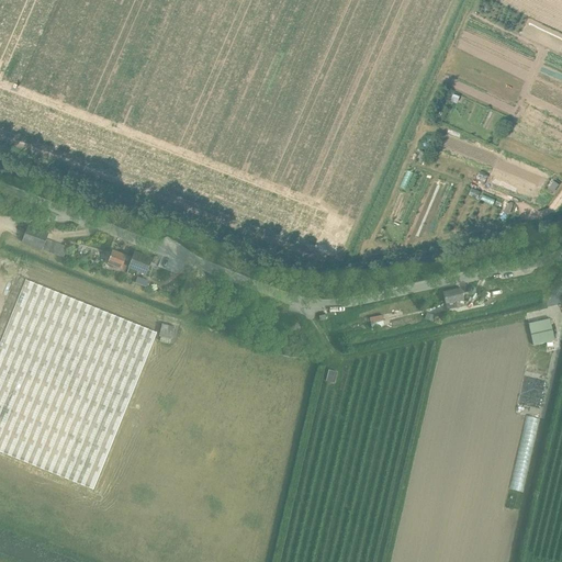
[(553,192),(559,184),(554,181),(548,189),(553,192)]
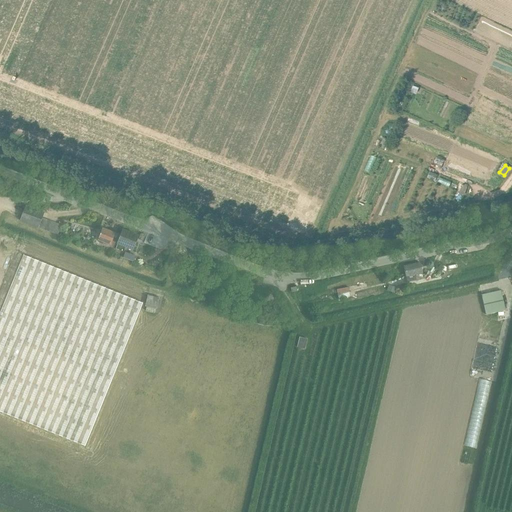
[(463,195),(466,187),(461,185),(458,193),(463,195)]
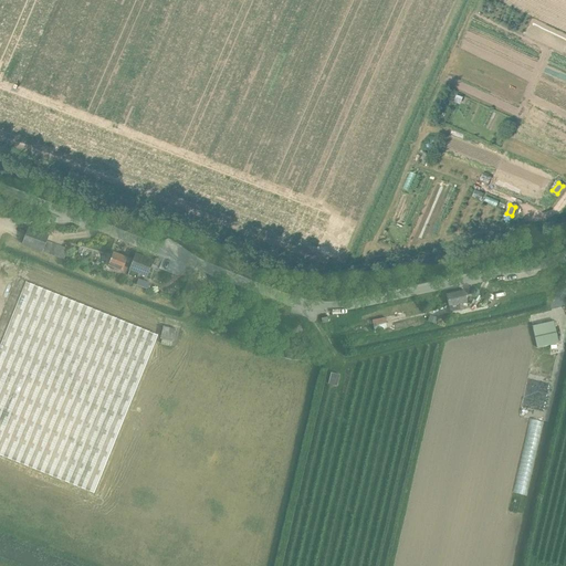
[(29,228),(22,244),(43,252),(42,252),(64,260),(69,249),(46,241),(49,236),(39,232),(29,228)]
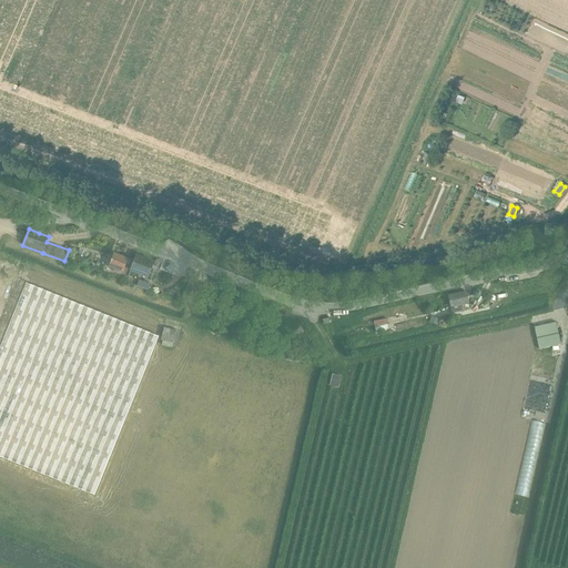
[(127,263),(130,265),(132,261),(113,253),(109,267),(110,267),(110,270),(114,271),(115,270),(122,273),(127,263)]
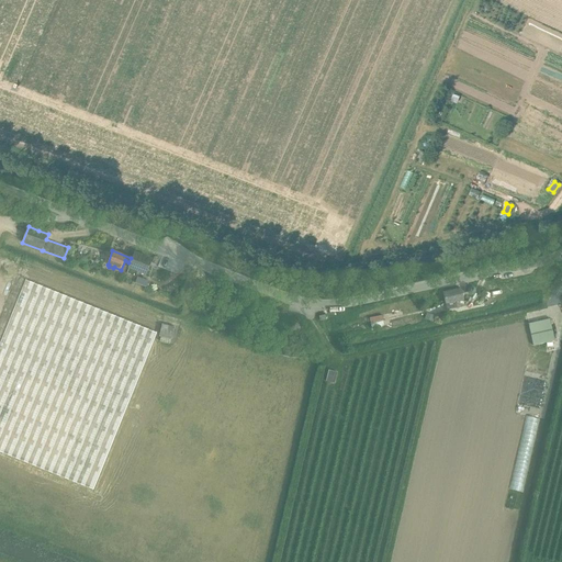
[(133,258),(131,258),(128,262),(131,263),(128,268),(146,274),(152,259),(135,253),(133,258)]
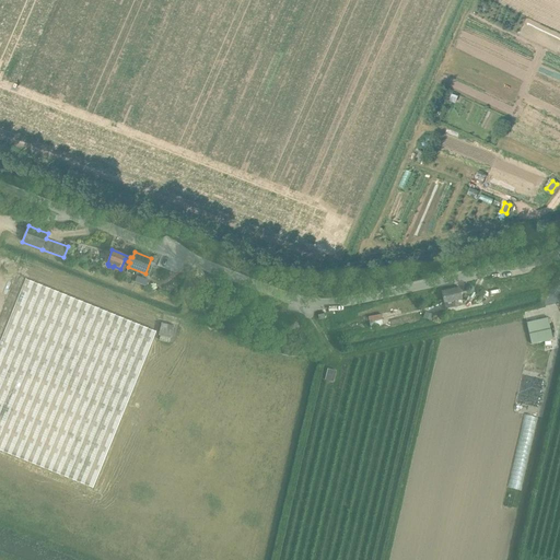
[(146,287),(148,280),(137,277),(135,282),(146,287)]
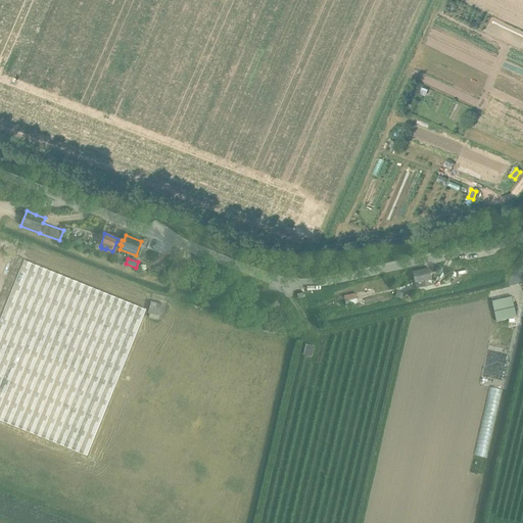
[(0,421),(87,456),(146,311),(24,260),(0,319),(0,421)]
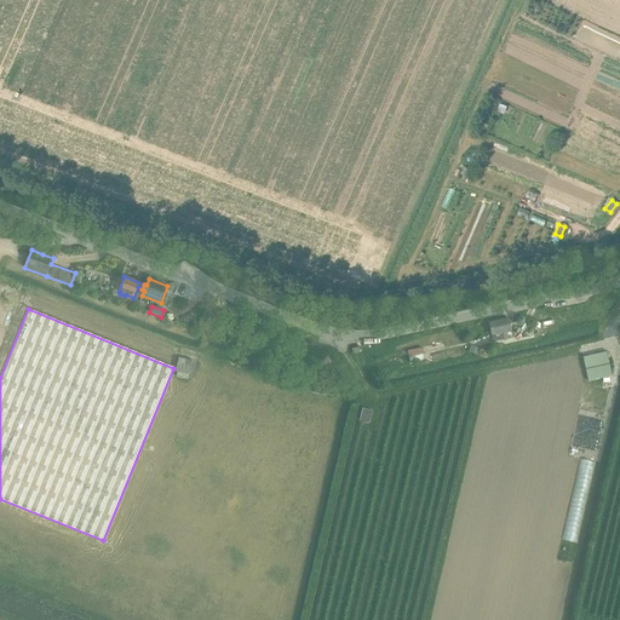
[(512,338),(511,336),(507,319),(489,323),(493,342),(512,338)]
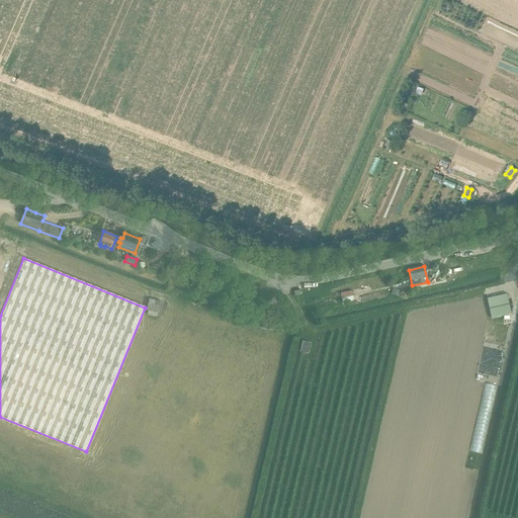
[(394,288),(392,294),(399,296),(401,291),(394,288)]
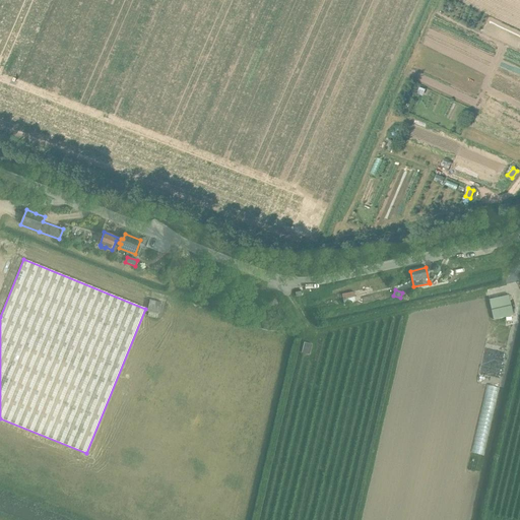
[(355,302),(353,293),(342,295),(344,304),(355,302)]
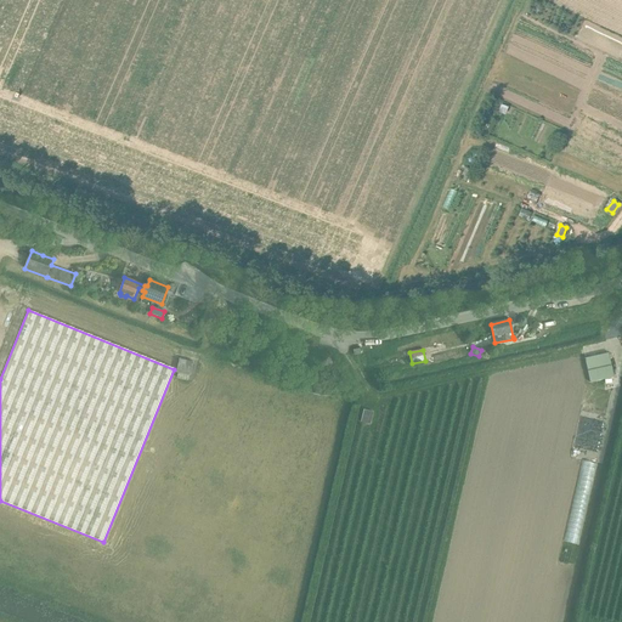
[(609,354),(584,358),(591,383),(614,378),(609,354)]
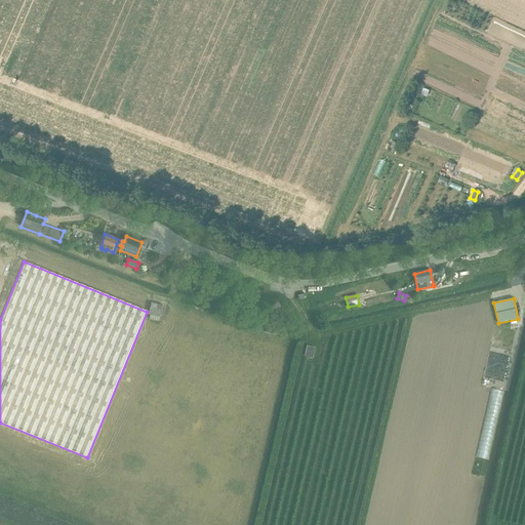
[(151,304),(148,315),(150,315),(149,319),(158,322),(159,317),(160,317),(163,307),(151,304)]
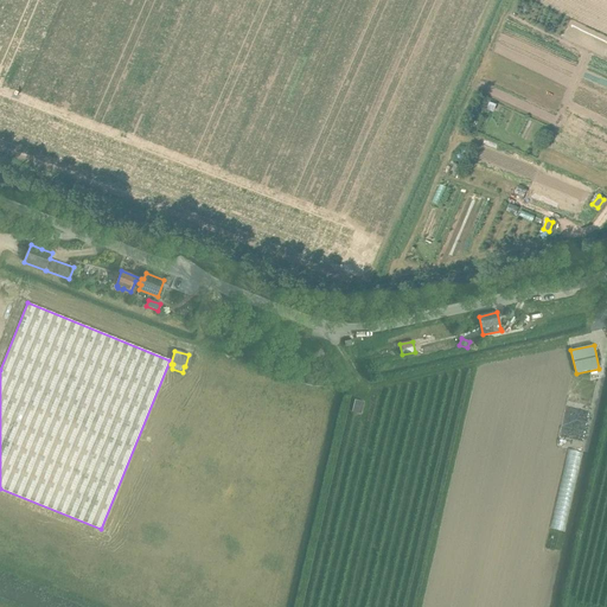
[(355,400),(352,411),(362,414),(364,402),(355,400)]
